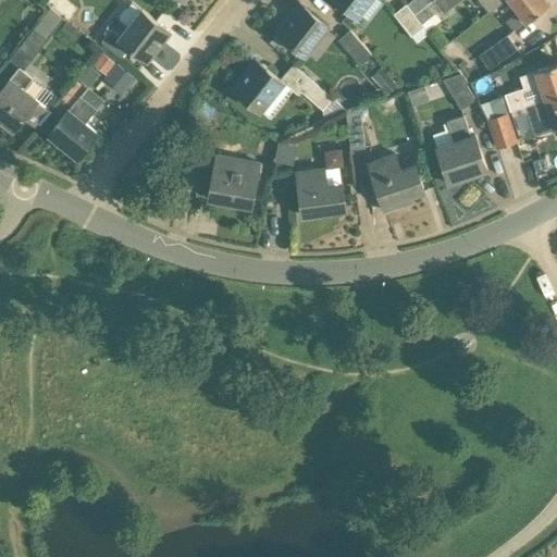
[(338,0),(357,14),(369,0),(338,0)]
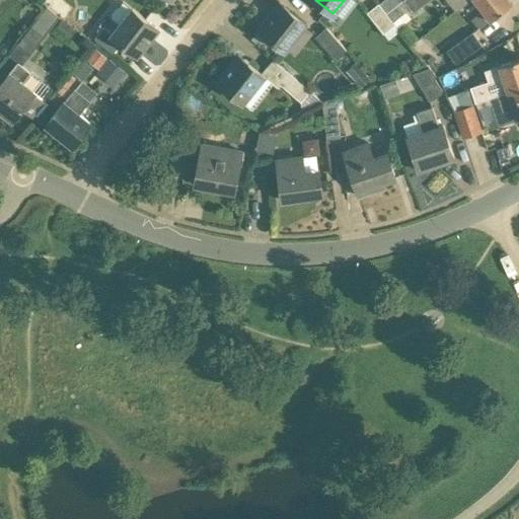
[(392,0),(382,0),(379,3),(386,12),(396,4),(392,0)]
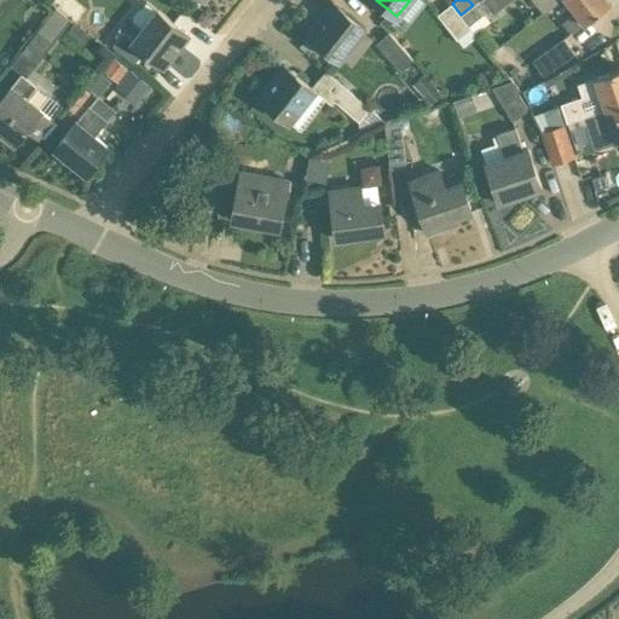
[(489,10),(480,0),(479,0),(473,5),(461,15),(469,25),(484,13),(489,10)]
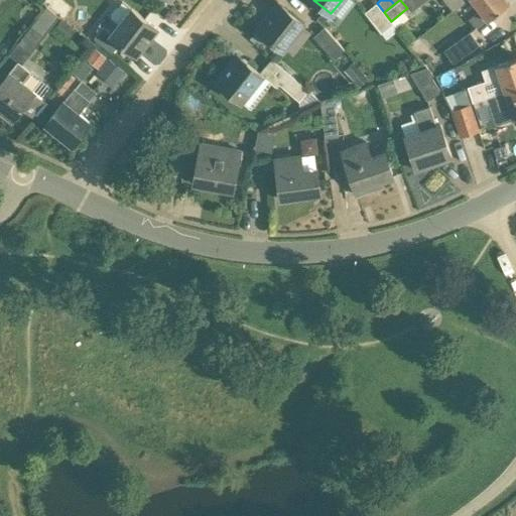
[(400,0),(407,8),(411,12),(426,0),(400,0)]
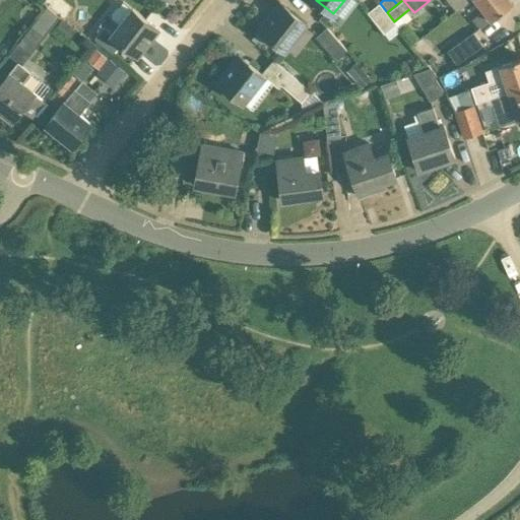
[(449,0),(457,10),(471,0),(449,0)]
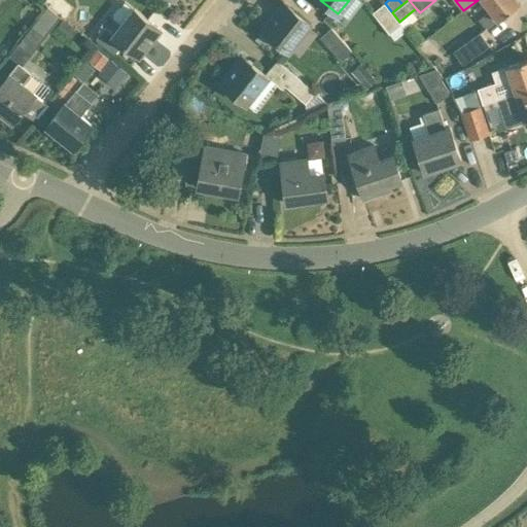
[(518,0),(482,0),(490,9),(478,19),(485,28),(497,19),(498,20),(520,2),(518,0)]
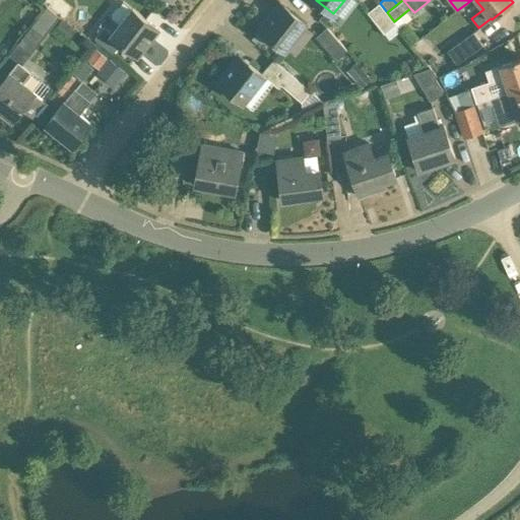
[(121,43),(138,56),(159,28),(125,1),(121,6),(118,6),(114,12),(114,16),(121,22),(113,34),(104,26),(94,38),(114,53),(121,43)]
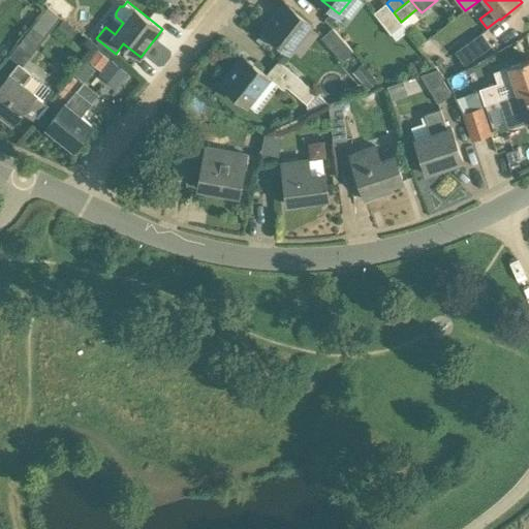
[(263,29),(289,50),(291,49),(309,25),(311,23),(285,1),(263,29)]
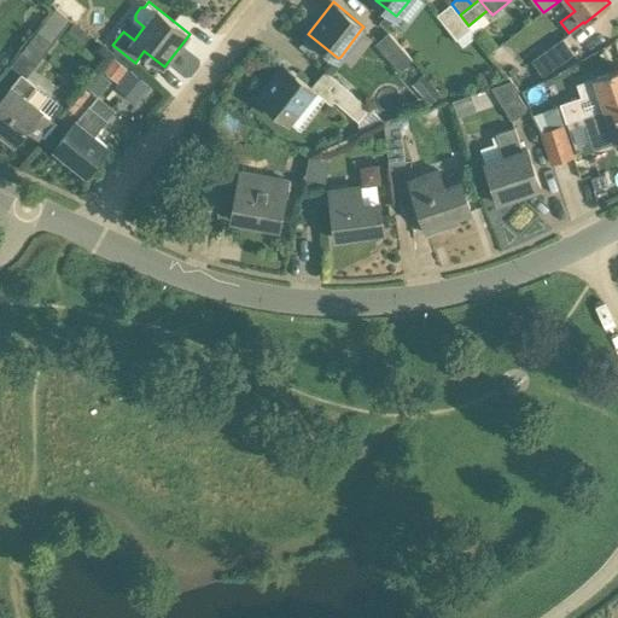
[(437,15),(456,39),(471,28),(468,25),(460,15),(452,4),(437,15)]
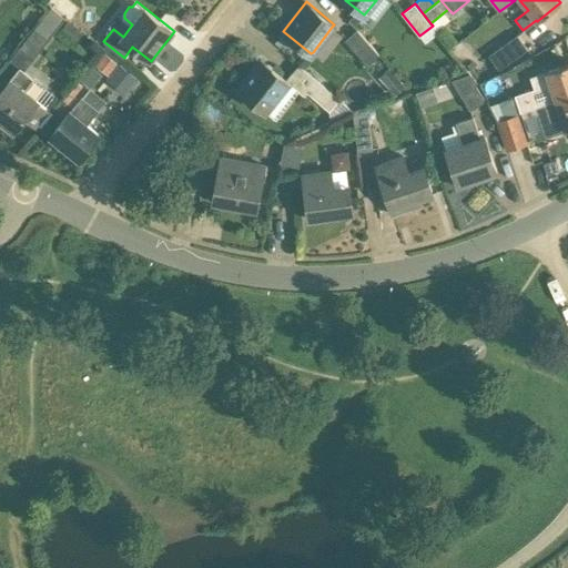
[(21,44),(37,57),(68,17),(52,4),(21,44)]
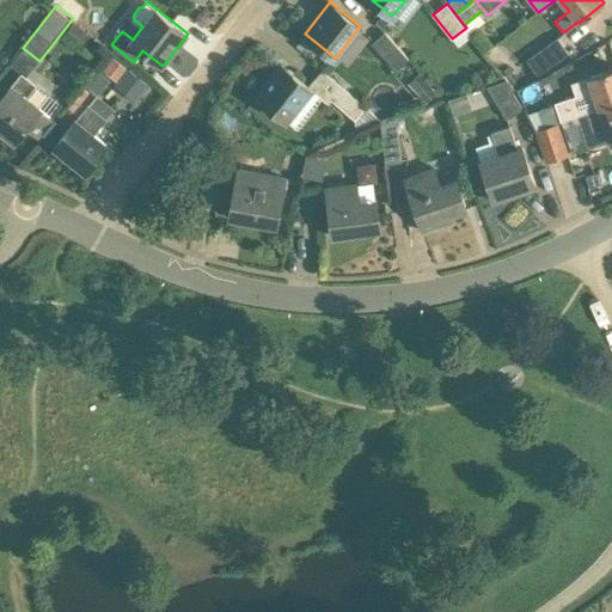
[(372,43),(395,69),(408,57),(385,31),(372,43)]
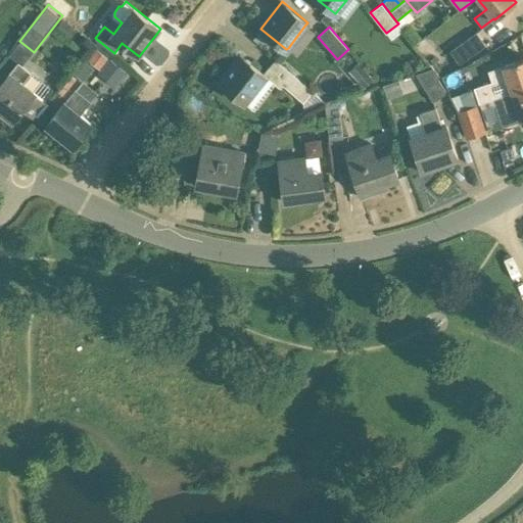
[(447,50),(458,64),(483,45),(473,31),(447,50)]
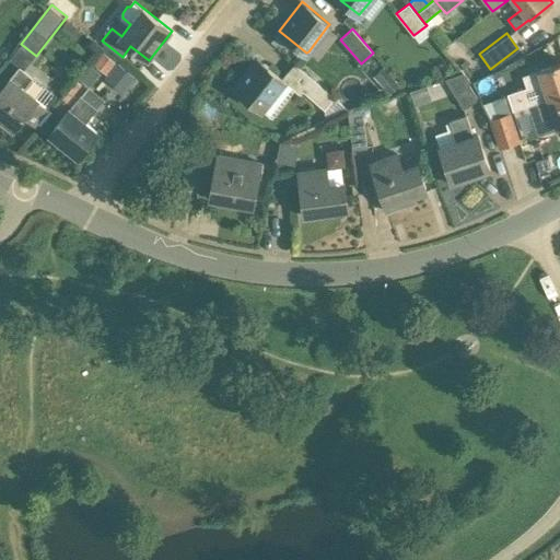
[(102,48),(92,41),(85,49),(95,57),(102,48)]
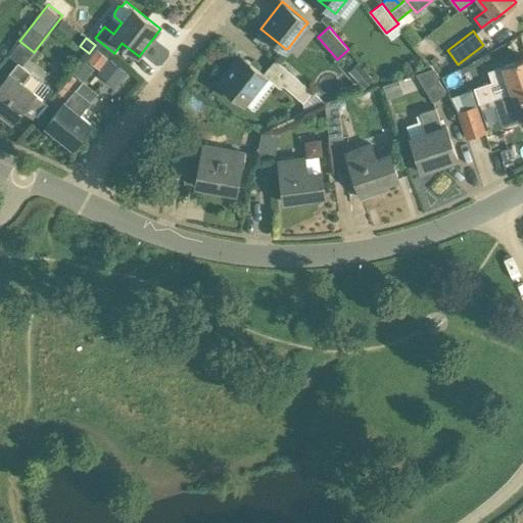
[(86,61),(126,90),(136,75),(96,47),(86,61)]
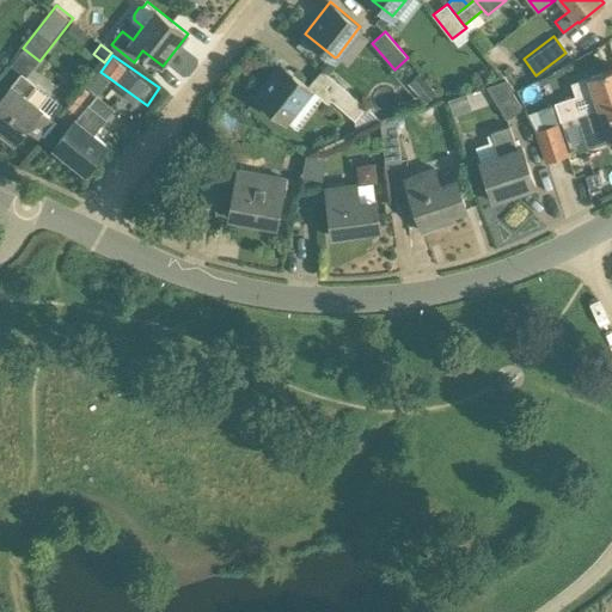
[(281,63),(256,95),(286,120),(312,89),(305,83),(281,63)]
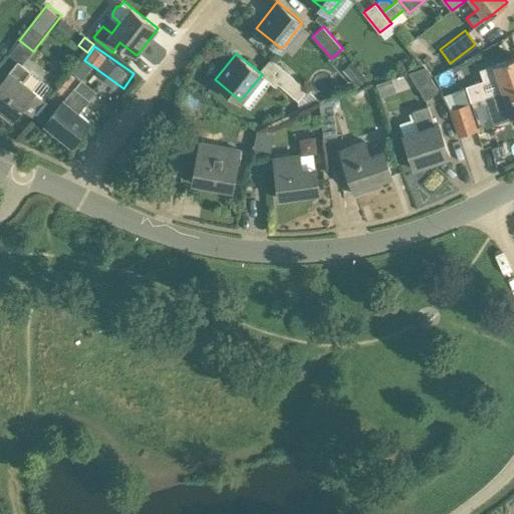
[(73,69),(82,76),(94,63),(85,56),(73,69)]
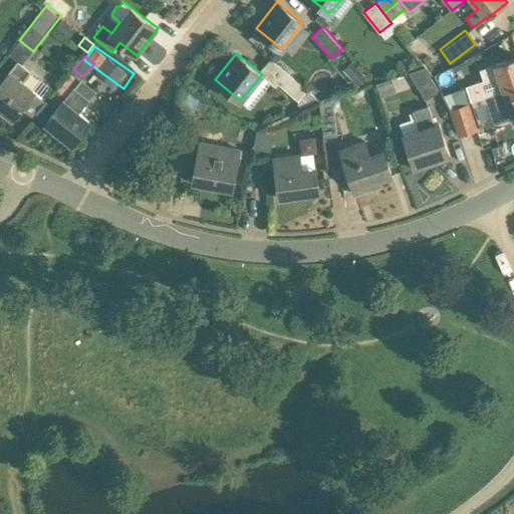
[(484,79),(465,84),(466,86),(471,100),(489,94),(489,95),(503,90),(513,86),(513,57),(494,64),(494,65),(480,69),(484,79)]
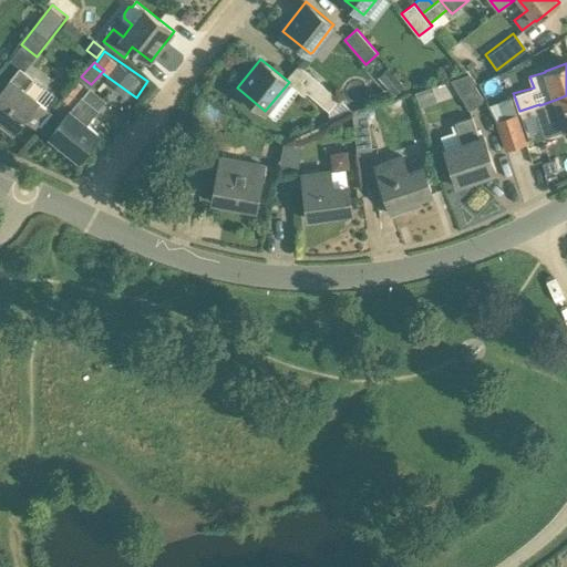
[(0,91),(0,117),(14,130),(24,117),(35,125),(49,109),(26,90),(35,78),(20,65),(0,91)]
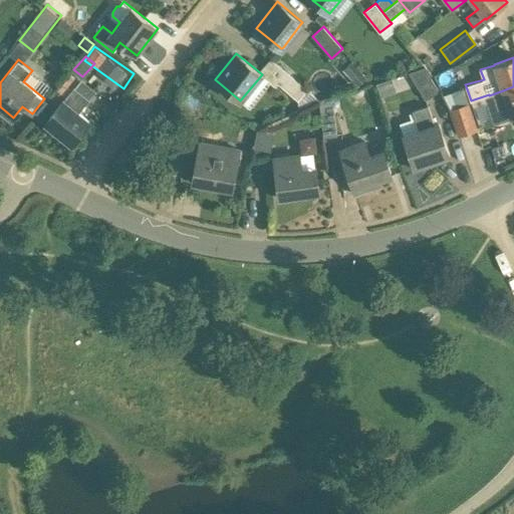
[(409,72),(426,100),(440,91),(425,67),(409,72)]
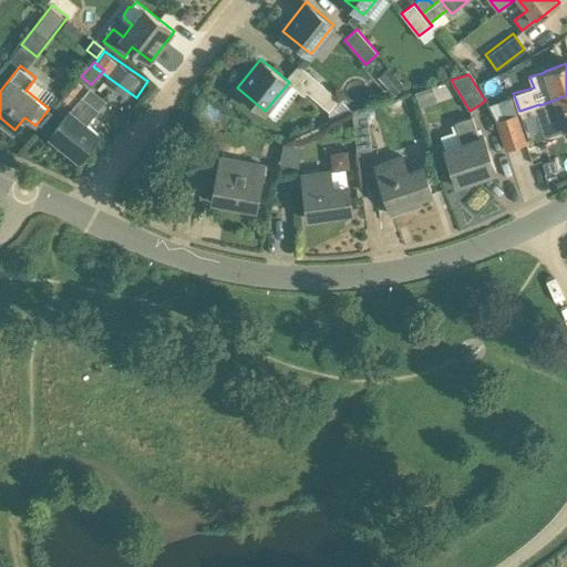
[(317,79),(306,91),(328,110),(339,98),(319,81),(317,79)]
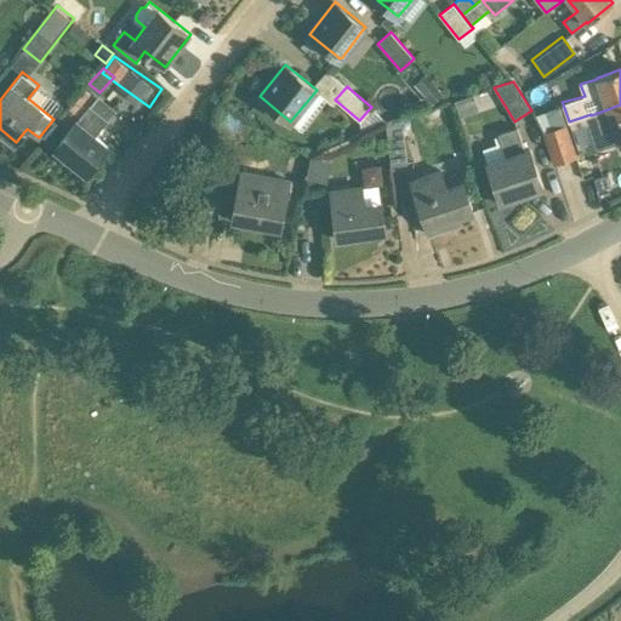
[(563,104),(545,110),(551,129),(568,123),(569,123),(569,121),(563,104)]
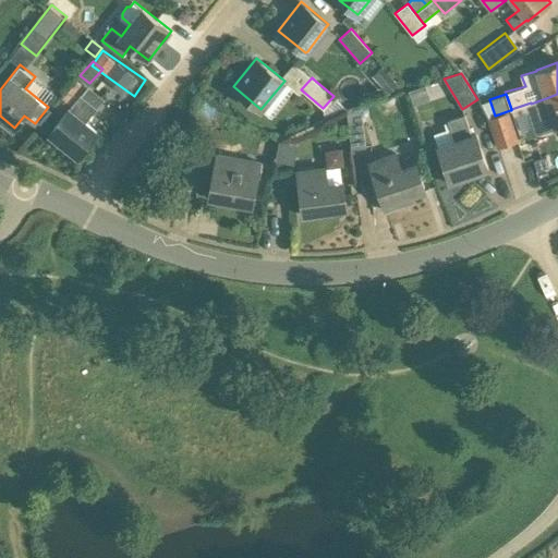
[(557,94),(546,98),(531,104),(535,118),(541,132),(555,126),(556,128),(557,126),(557,94)]
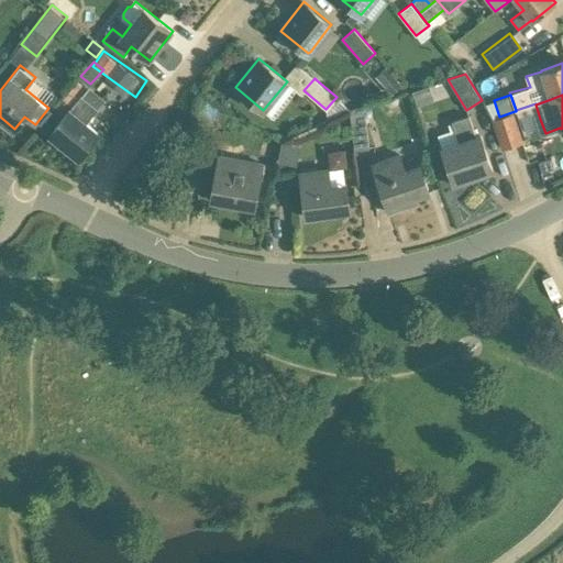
[(87,123),(98,109),(81,96),(51,134),(78,156),(98,132),(87,123)]
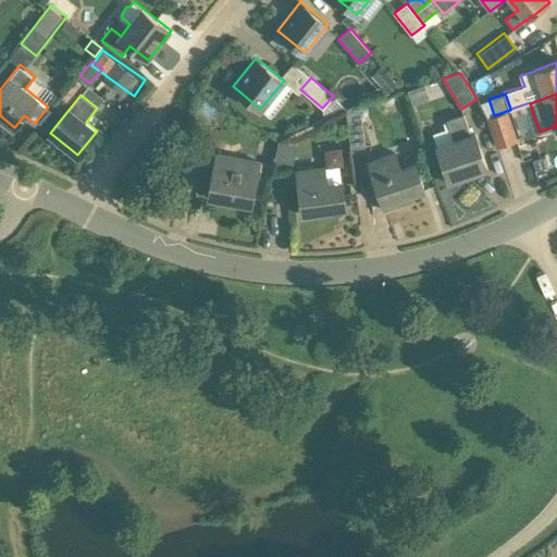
[(346,109),(350,147),(366,146),(360,104),(346,109)]
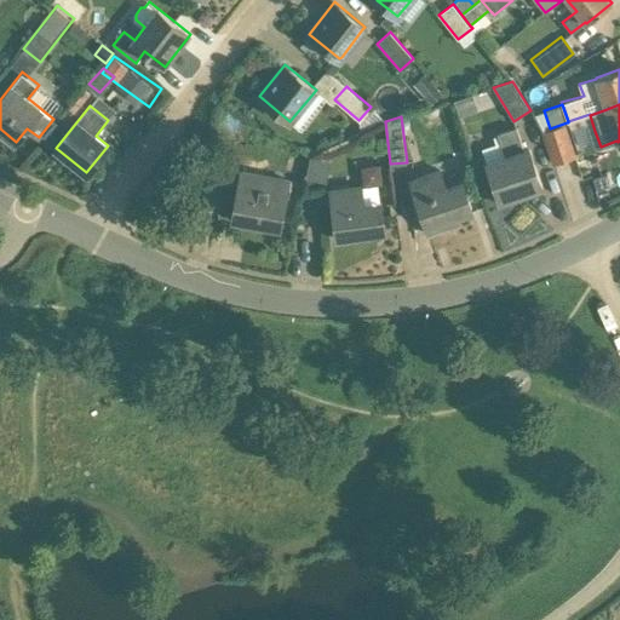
[(543,131),(555,164),(578,155),(567,122),(550,128),(543,131)]
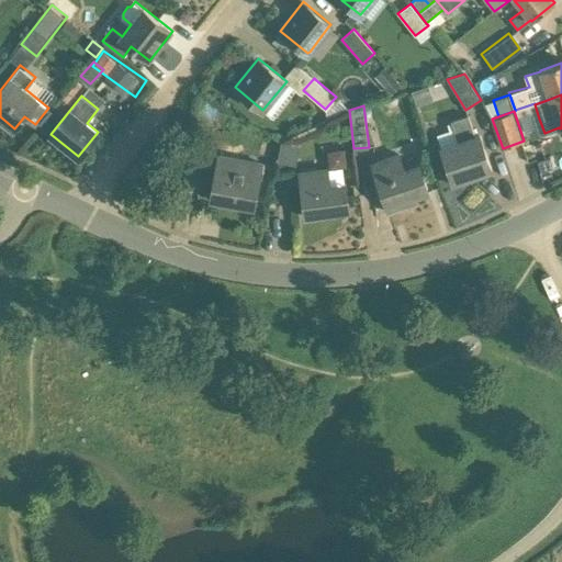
[(441,147),(446,161),(453,182),(492,169),(480,134),(475,135),(469,114),(451,120),(459,141),(441,147)]
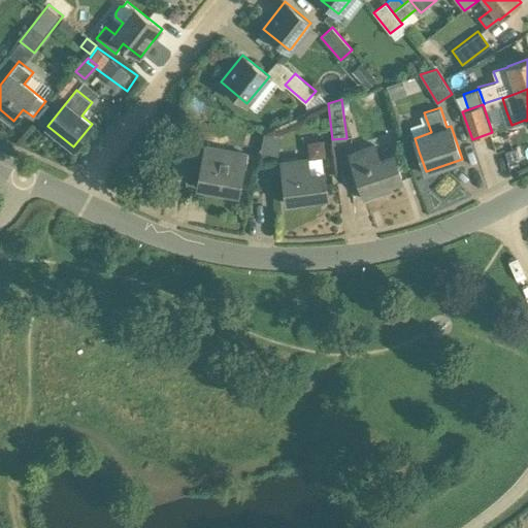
[(389,184),(402,179),(394,153),(380,158),(374,144),(350,153),(365,199),(391,191),(389,184)]
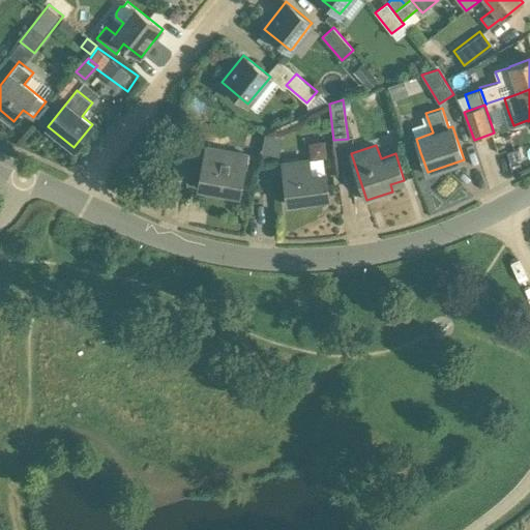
[(199,187),(239,195),(247,153),(206,146),(203,166),(195,165),(193,180),(200,181),(199,187)]
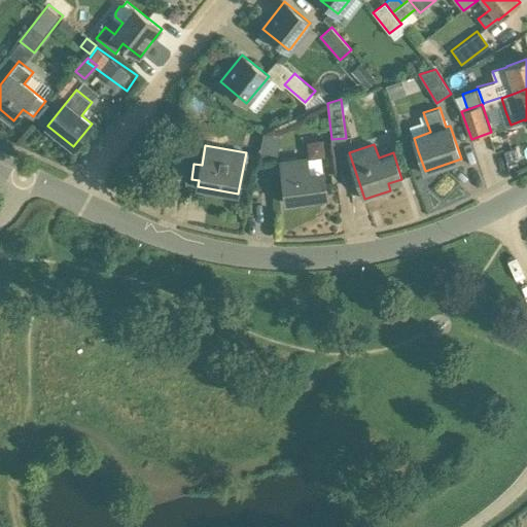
[(516,147),(504,150),(507,161),(520,156),(516,147)]
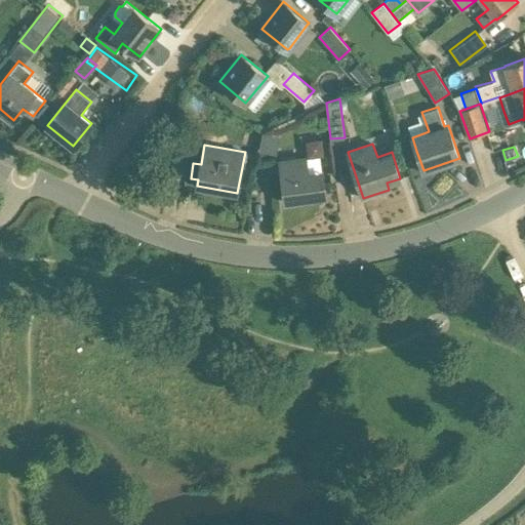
[(306,157),(280,161),(283,182),(286,202),(326,196),(323,168),(321,155),(306,157)]
